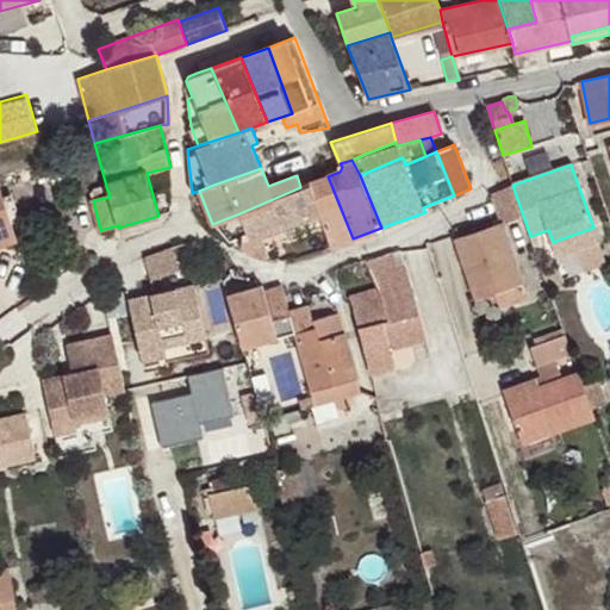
[(328,176),(310,184),(325,229),(331,248),(353,238),(328,176)]
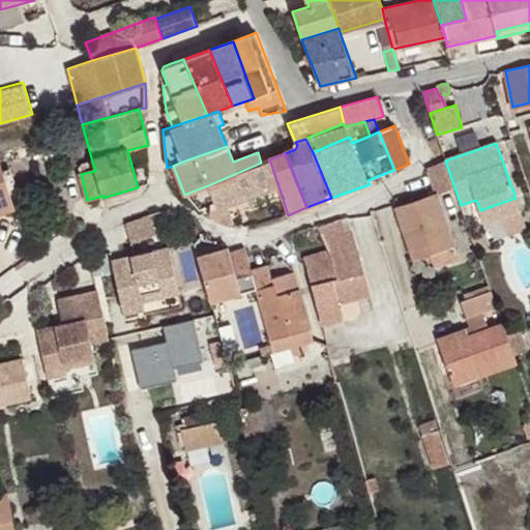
[(215,205),(216,208),(222,224),(232,218),(227,206),(266,192),(270,203),(283,199),(269,159),(261,163),(208,185),(215,205)]
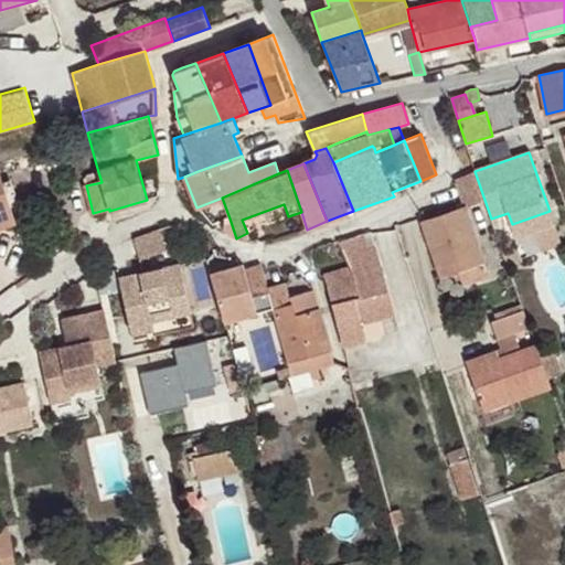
[(460,195),(466,209),(484,200),(475,171),(456,179),(460,195)]
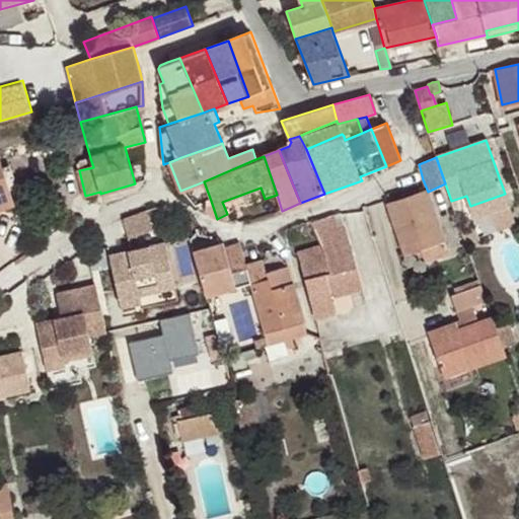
[(77,164),(79,170),(93,167),(90,158),(80,160),(77,164)]
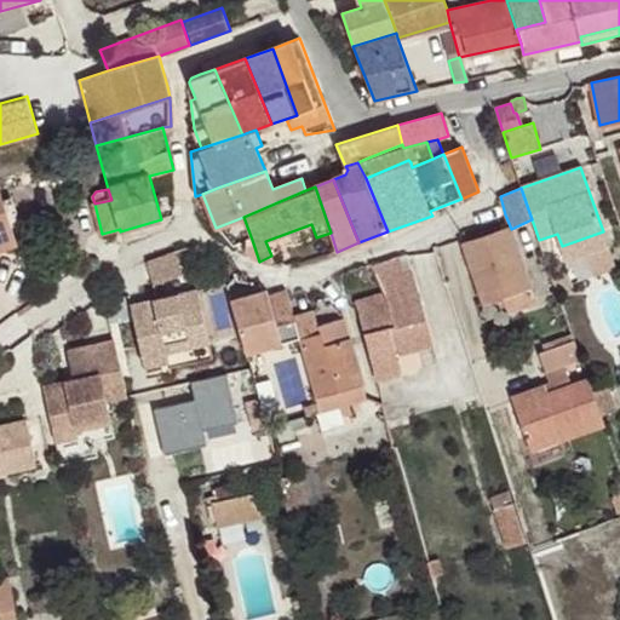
[(0,247),(16,242),(0,194),(0,247)]
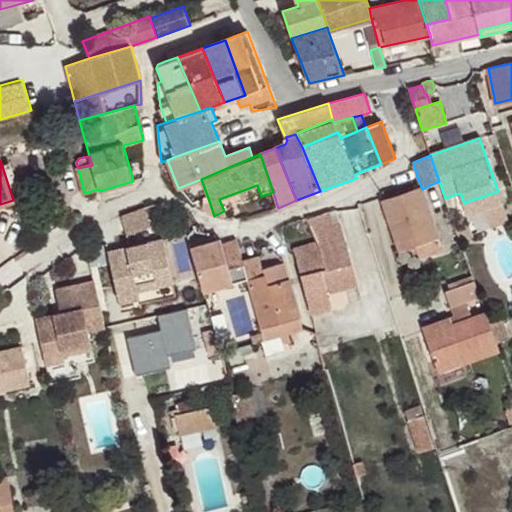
[(421,188),(383,201),(400,250),(415,244),(419,257),(442,249),(421,188)]
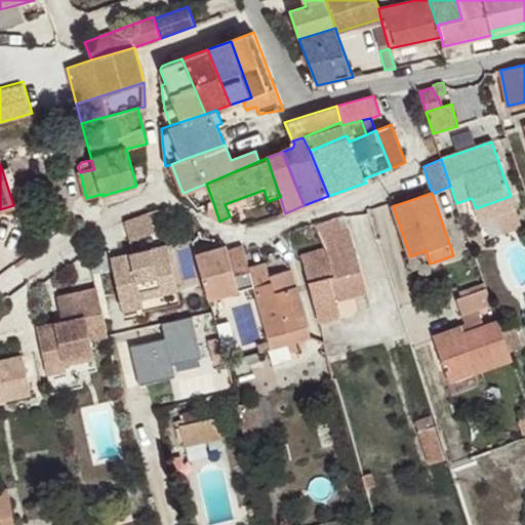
[(511,196),(476,208),(480,220),(515,208),(511,196)]
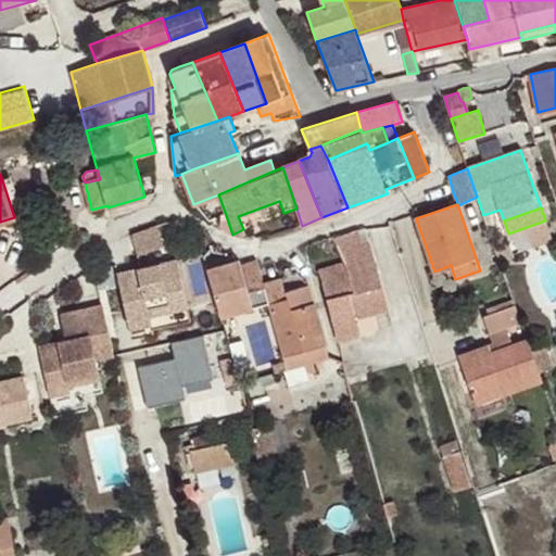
[(136,251),(163,248),(160,226),(133,229),(136,251)]
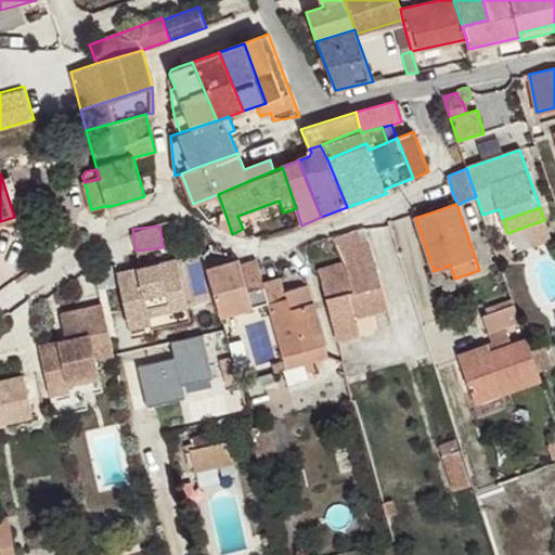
[(358,230),(334,237),(344,260),(318,269),(319,271),(337,338),(358,334),(355,317),(404,305),(386,244),(372,249),(370,243),(363,244),(358,230)]
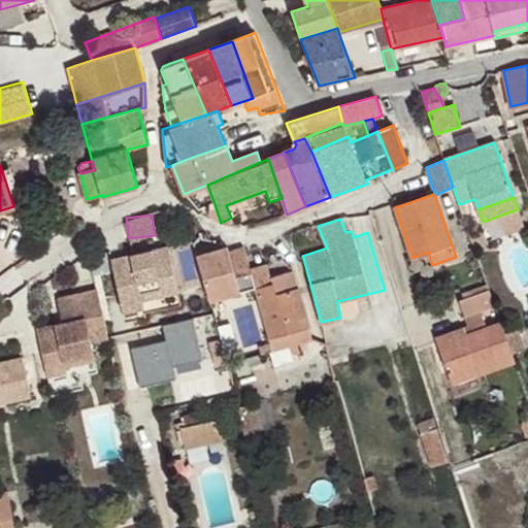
[(470,235),(474,249),(487,244),(482,231),(470,235)]
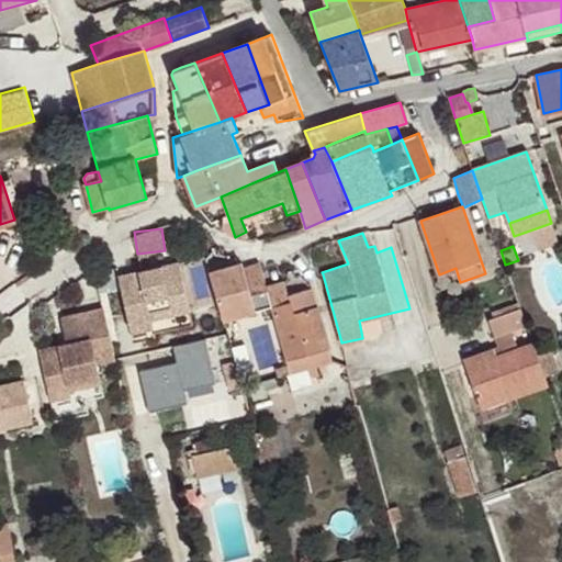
[(171,304),(188,301),(178,260),(119,273),(131,329),(153,325),(150,316),(173,311),(171,304)]
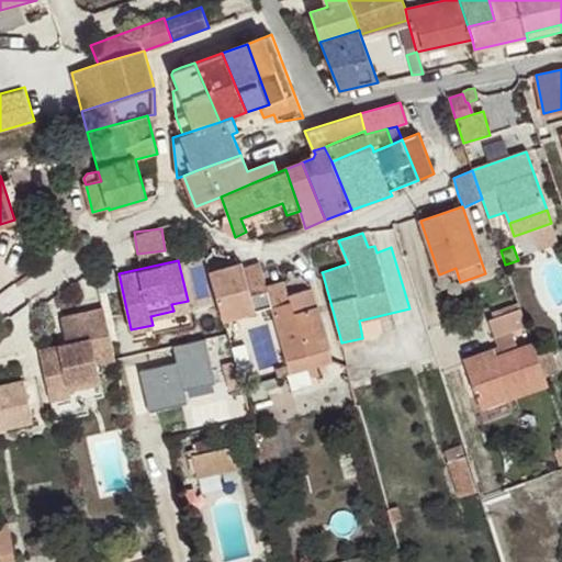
[(438,290),(460,282),(456,268),(439,274),(433,277),(438,290)]
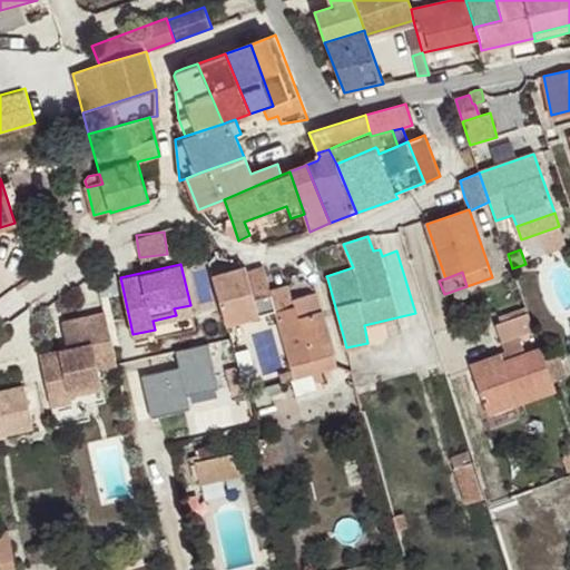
[(288,286),(271,291),(275,306),(295,379),(337,366),(316,293),(293,300),(288,286)]
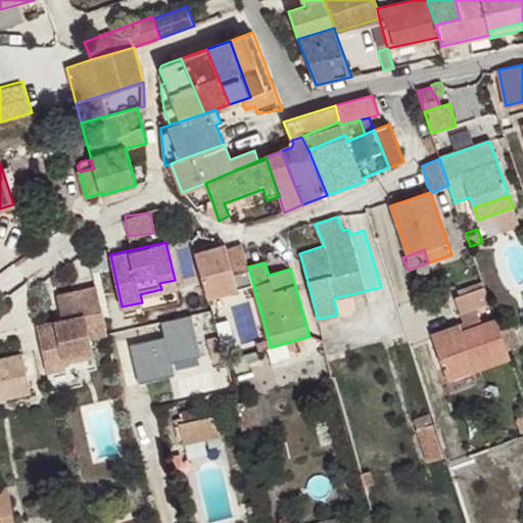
[(248,267),(203,280),(206,294),(252,281),(248,267)]
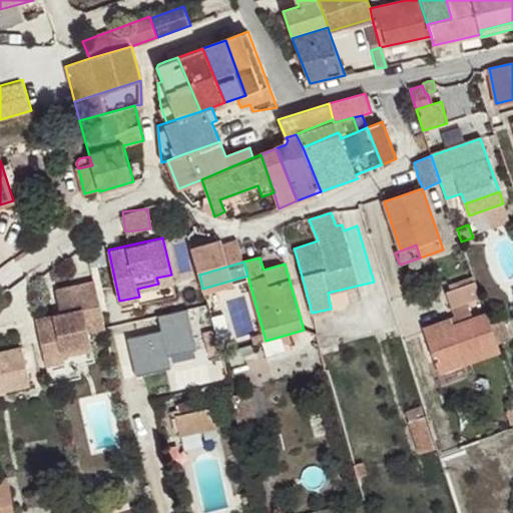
[(121,307),(175,294),(171,275),(156,278),(158,284),(137,289),(139,297),(119,301),(121,307)]
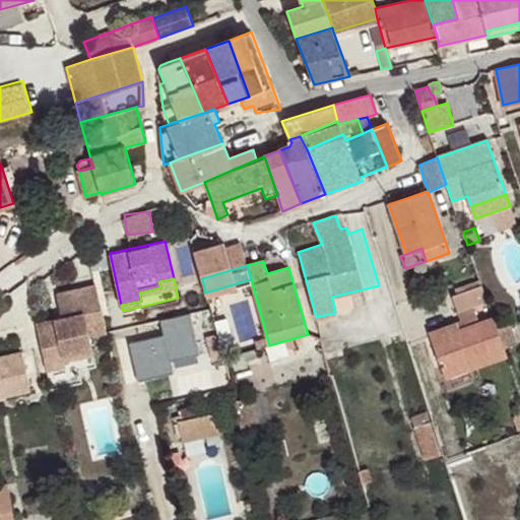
[(464,291),(481,285),(480,280),(463,286),(464,291)]
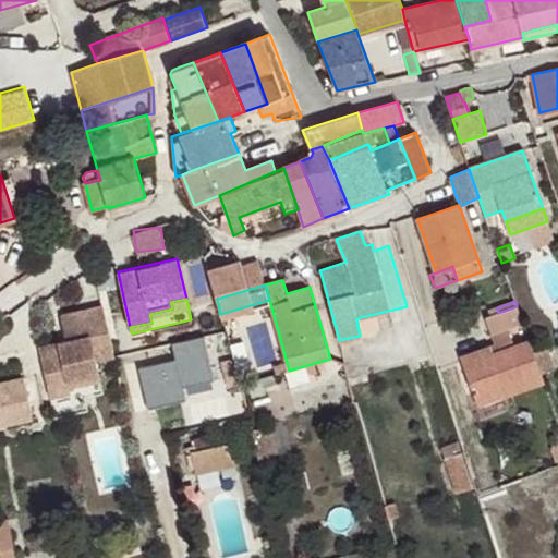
[(113,353),(102,305),(61,314),(65,334),(55,336),(56,341),(39,344),(49,393),(68,388),(68,386),(67,380),(98,373),(95,358),(113,353)]
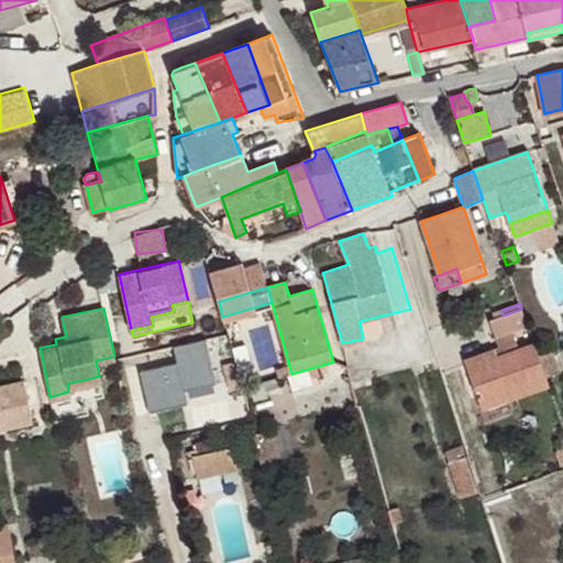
[(489,320),(496,338),(512,332),(528,327),(521,309),(503,316),(489,320)]
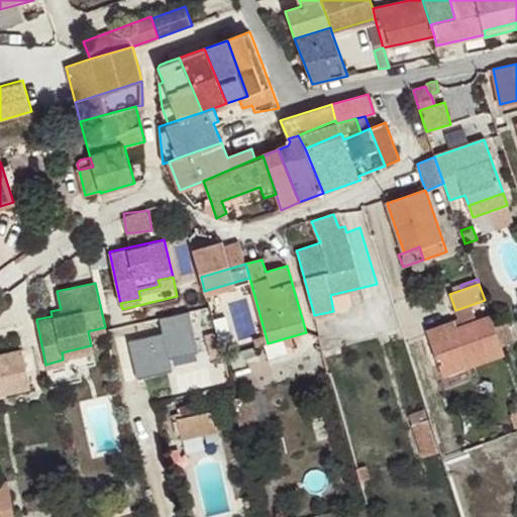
[(330,295),(333,311),(353,306),(349,290),(330,295)]
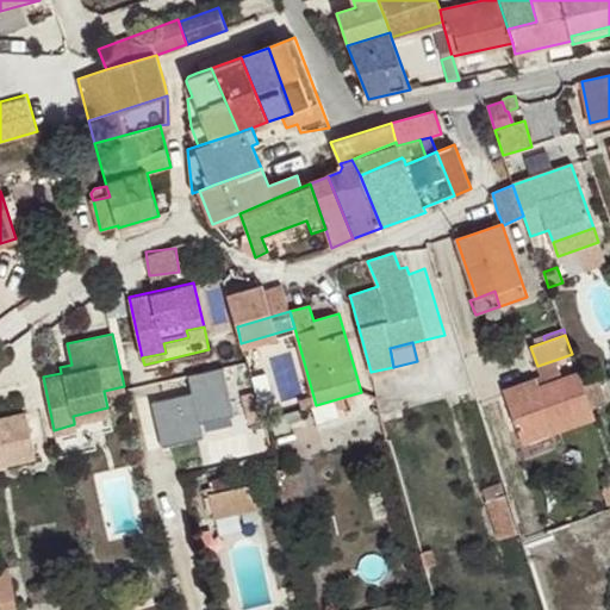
[(541,377),(535,378),(539,387),(562,379),(555,360),(537,366),(541,377)]
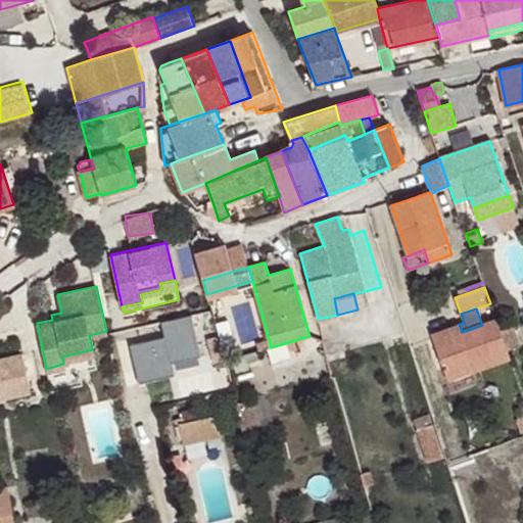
[(191,314),(162,320),(170,361),(199,354),(191,314)]
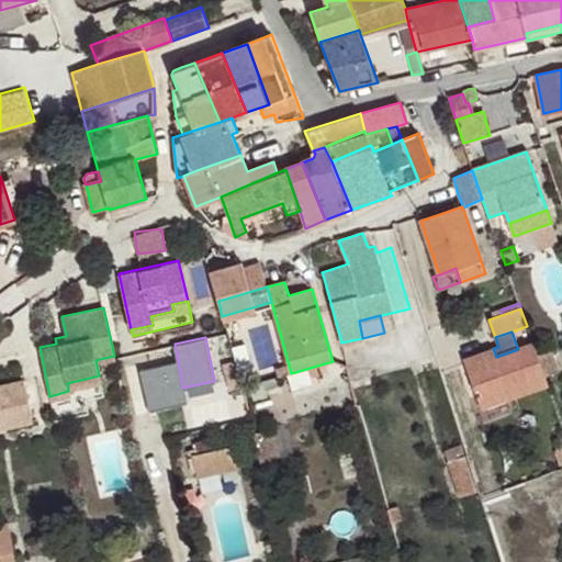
[(482,407),(548,385),(544,377),(537,356),(532,344),(518,349),(496,357),(493,348),(464,359),(482,407)]
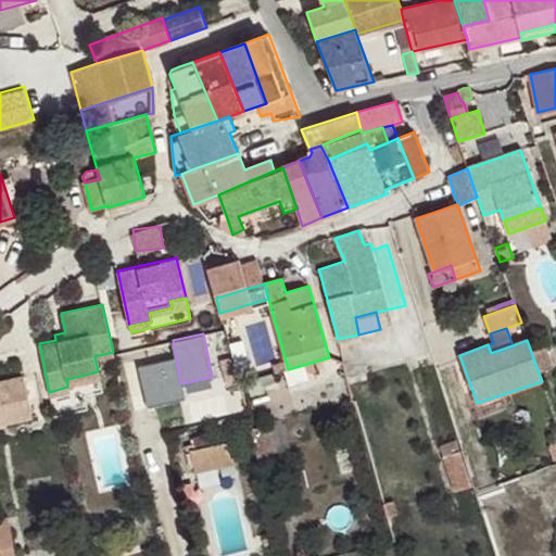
[(531,352),(539,373),(553,367),(546,348),(531,352)]
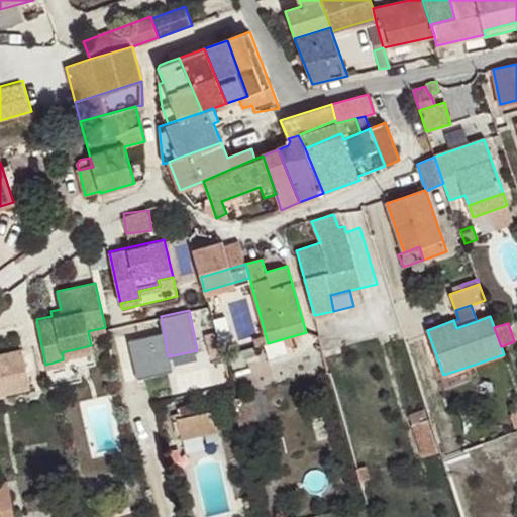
[(127,339),(135,377),(169,370),(161,332),(127,339)]
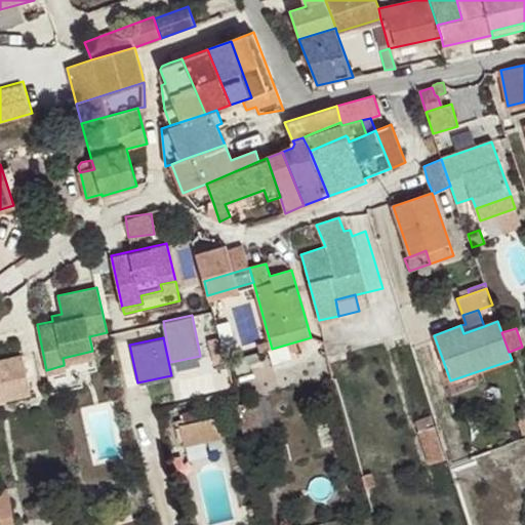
[(93,356),(92,351),(63,358),(64,363),(93,356)]
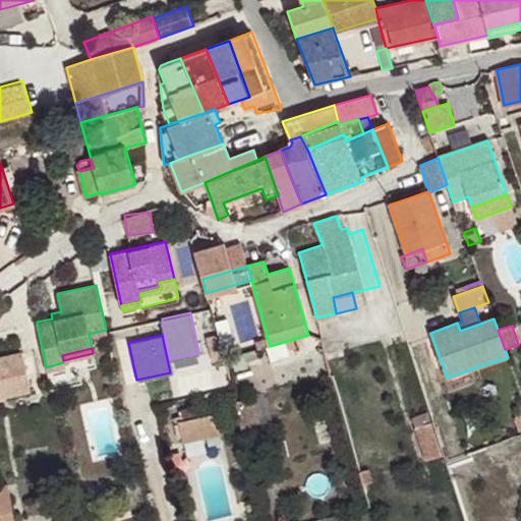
[(20,354),(0,358),(0,398),(29,392),(20,354)]
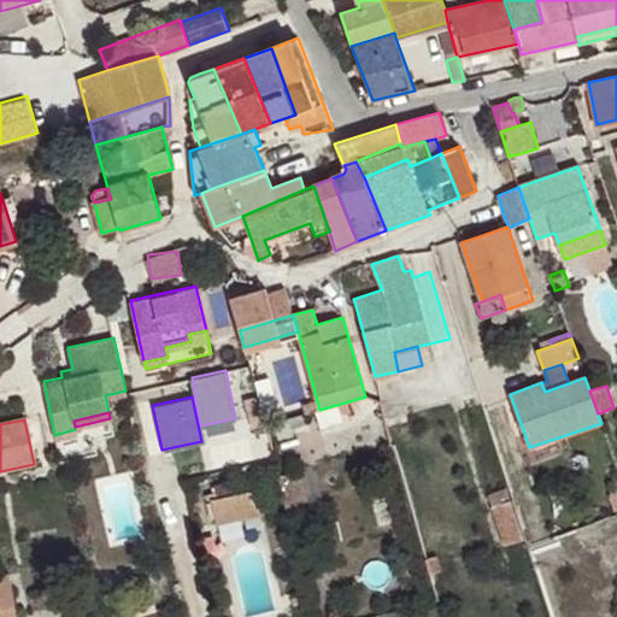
[(505,544),(523,538),(522,534),(511,500),(507,489),(489,495),(505,544)]
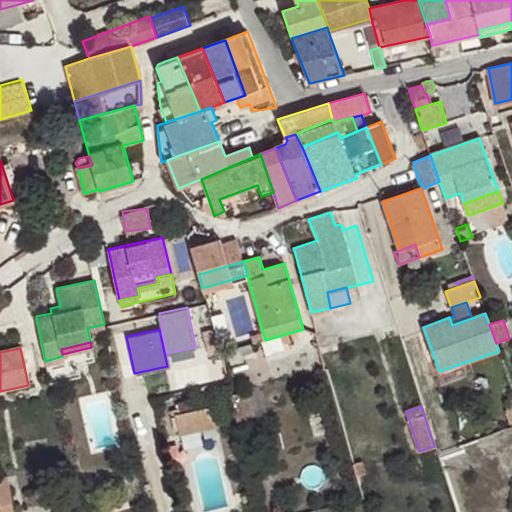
[(176,415),(180,435),(216,427),(212,407),(176,415)]
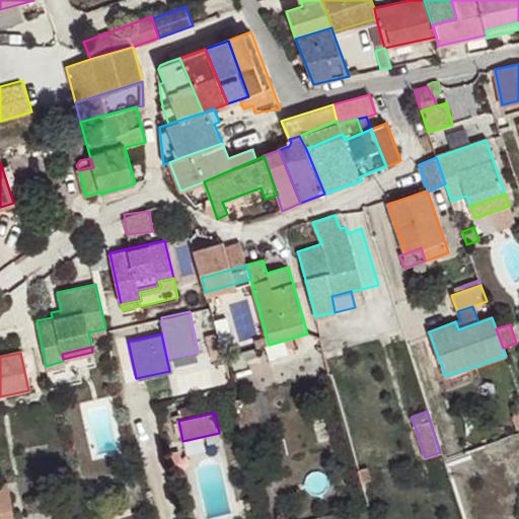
[(430,421),(439,449),(460,443),(451,415),(430,421)]
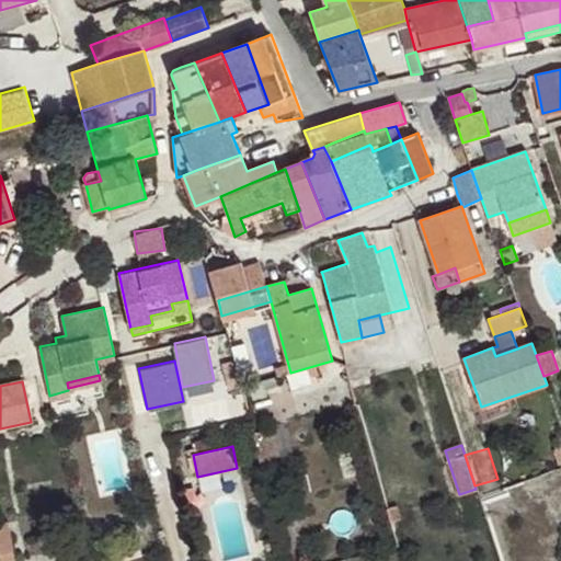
[(476,489),(459,494),(450,496),(460,524),(484,515),(478,496),(476,489)]
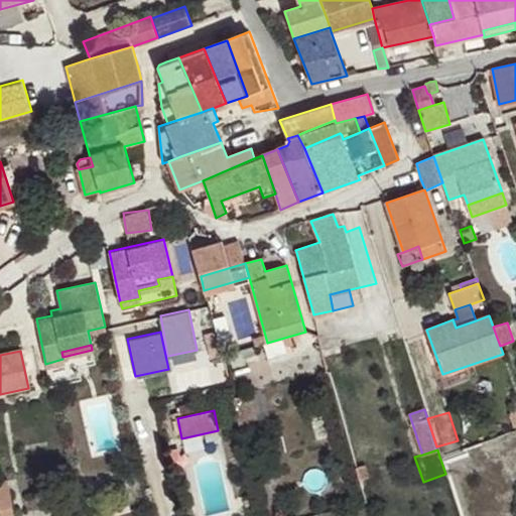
[(0,508),(1,515),(12,515),(14,515),(7,482),(0,483),(0,508)]
